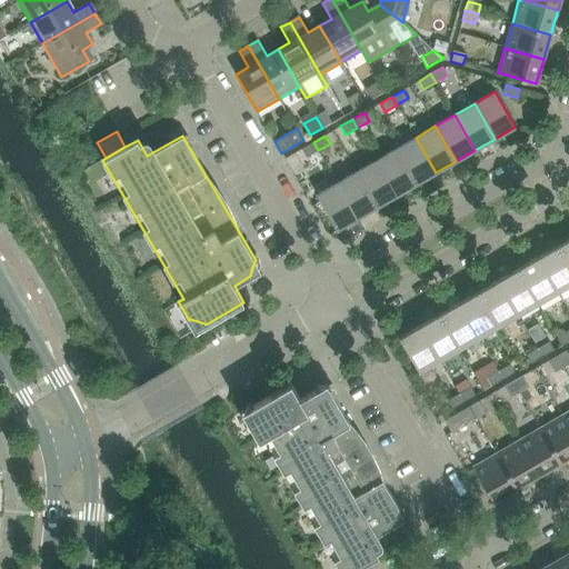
[(436,172),(416,138),(396,149),(416,185),(436,172)]
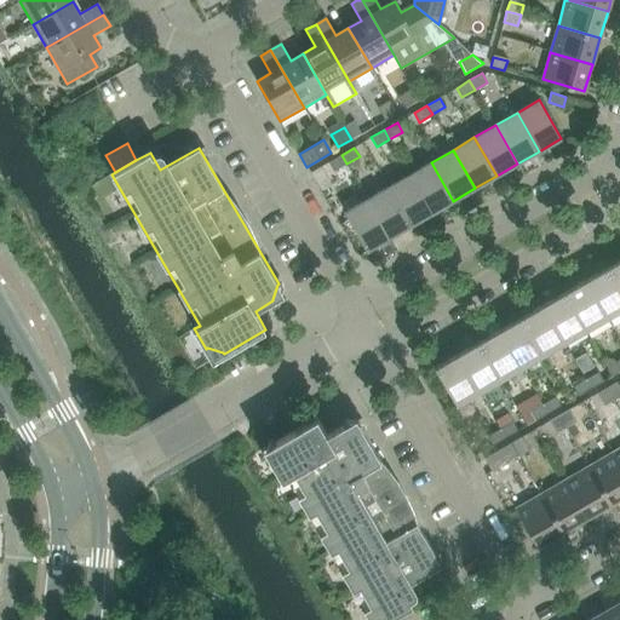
[(342,155),(328,162),(334,171),(346,164),(342,155)]
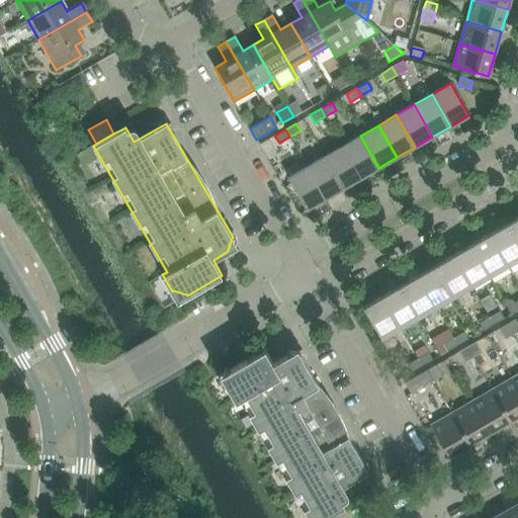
[(360,136),(342,146),(361,178),(378,168),(360,136)]
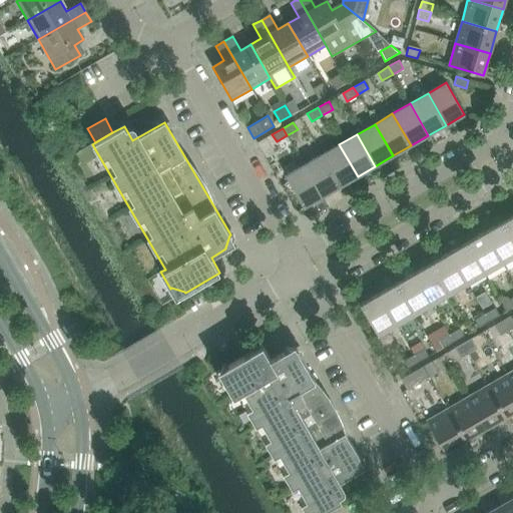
[(322,154),(340,186),(358,176),(339,144),(322,154)]
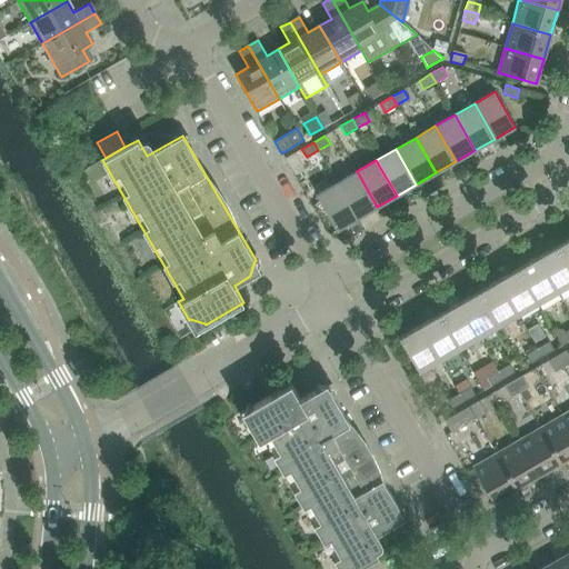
[(377,207),(357,171),(337,183),(357,218),(377,207)]
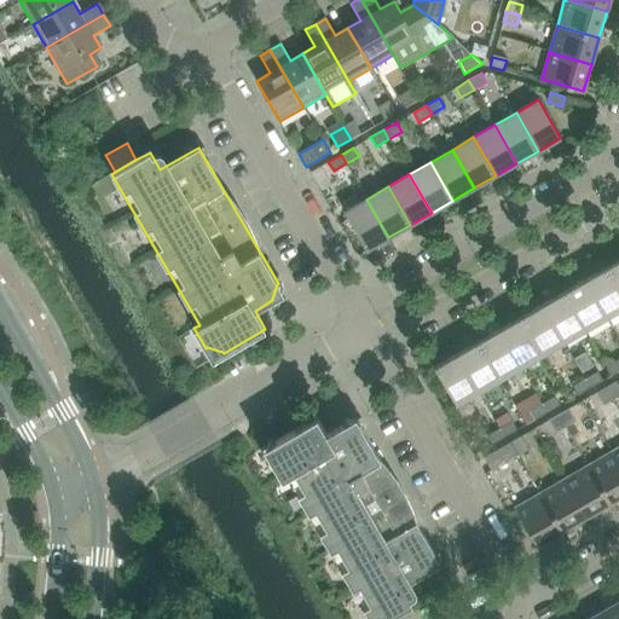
[(388,237),(366,200),(345,212),(366,250),(388,237)]
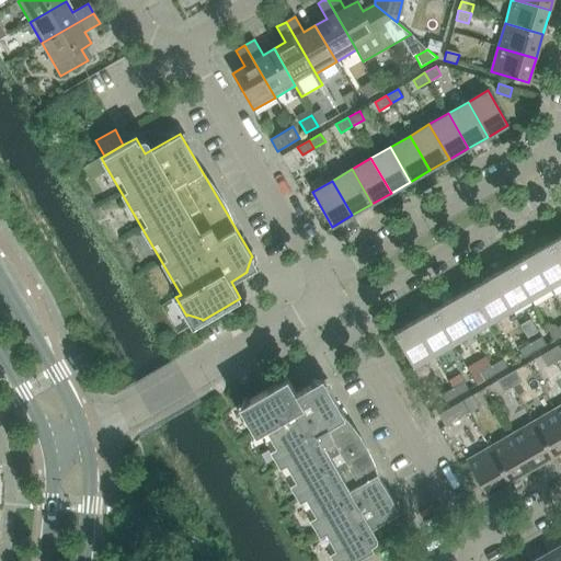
[(560,236),(549,243),(560,263),(560,236)]
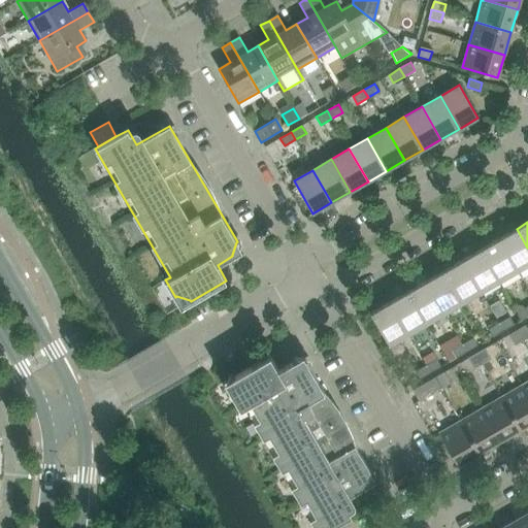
[(527,265),(527,248),(517,229),(499,239),(518,271),(527,265)]
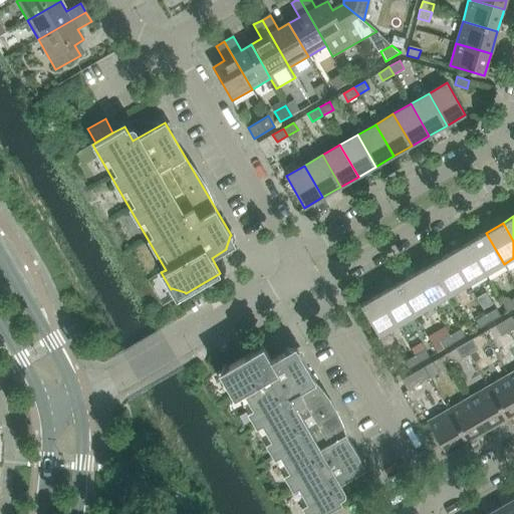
[(486,233),(468,243),(486,275),(504,264),(486,233)]
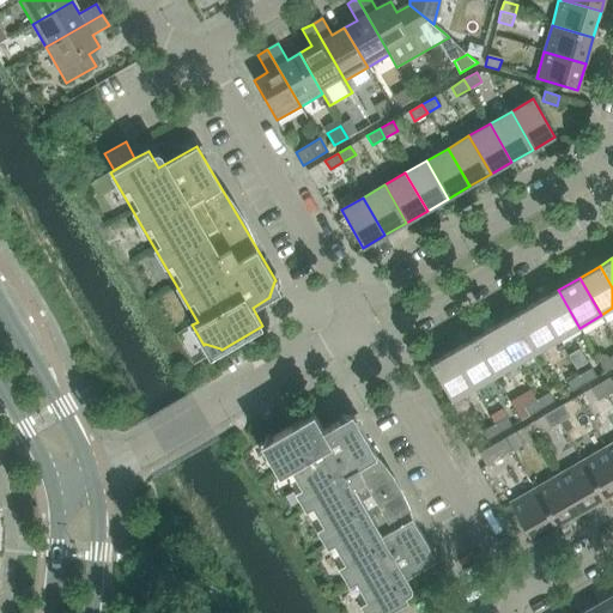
[(558,290),(536,302),(558,340),(580,328),(558,290)]
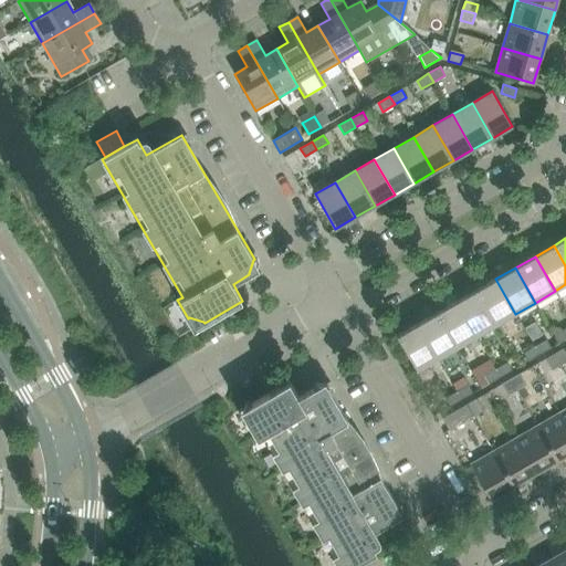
[(515,314),(495,279),(477,290),(496,325),(515,314)]
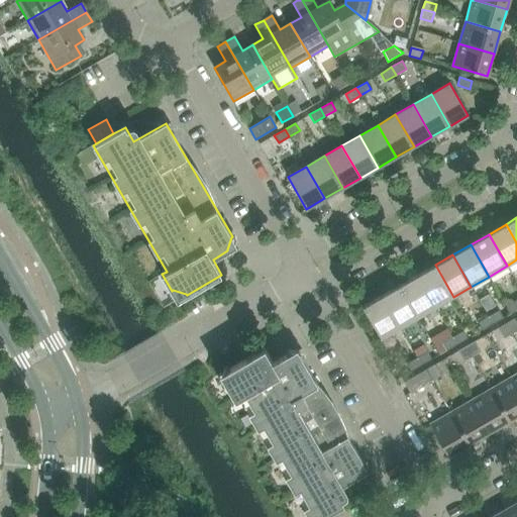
[(453,297),(435,265),(417,276),(435,307),(453,297)]
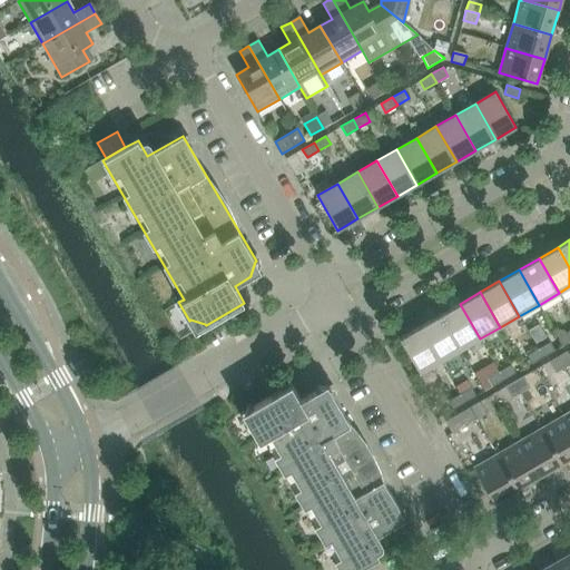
[(440,315),(461,351),(480,338),(460,304),(440,315)]
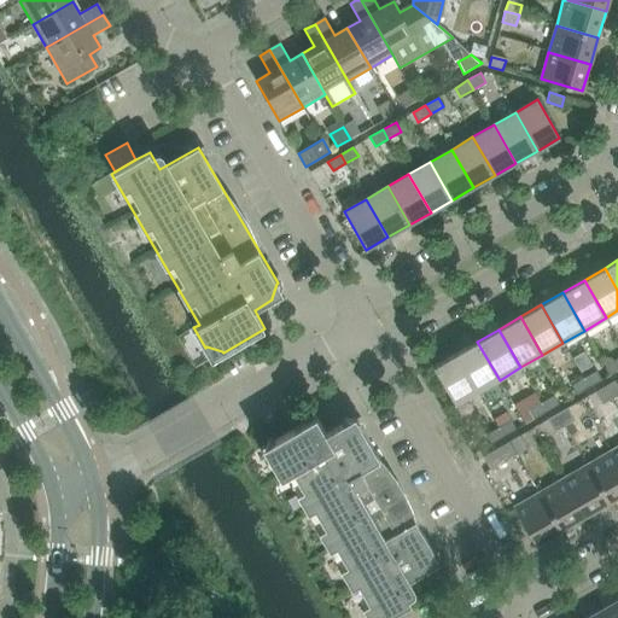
[(477,342),(456,354),(478,392),(500,380),(477,342)]
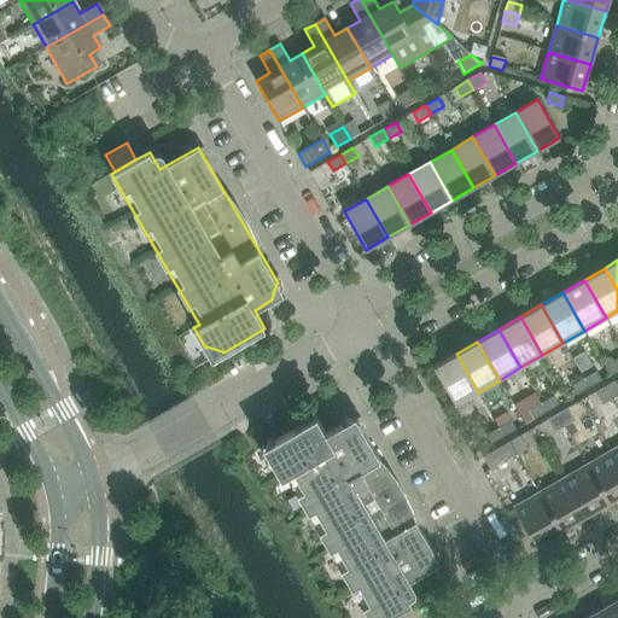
[(478,392),(456,354),(433,367),(455,406),(478,392)]
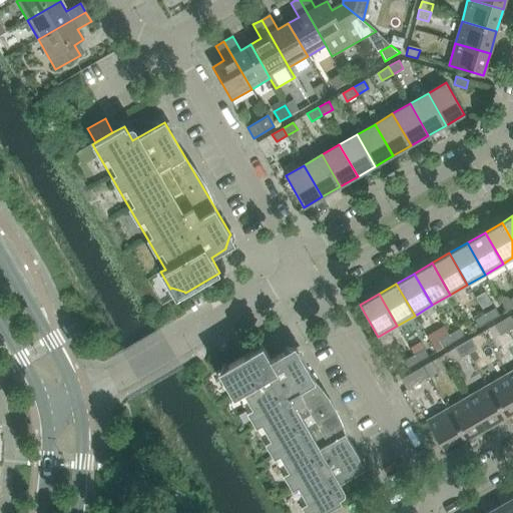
[(485,314),(489,322),(500,316),(495,308),(485,314)]
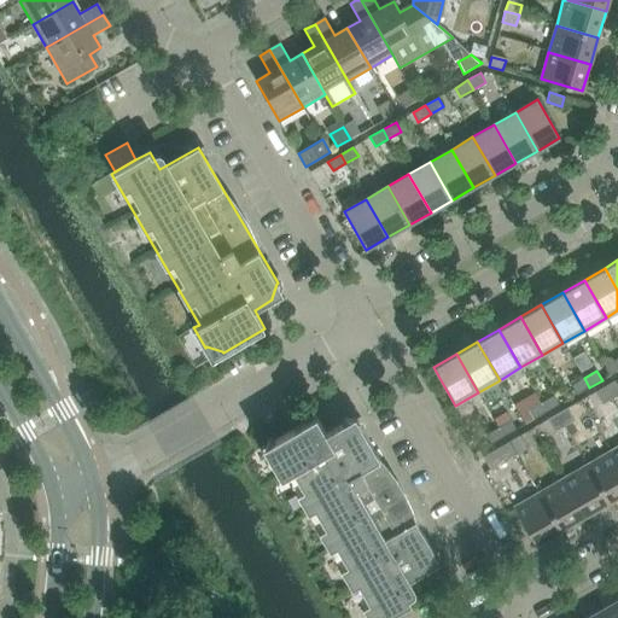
[(589,388),(584,378),(571,385),(576,395),(589,388)]
